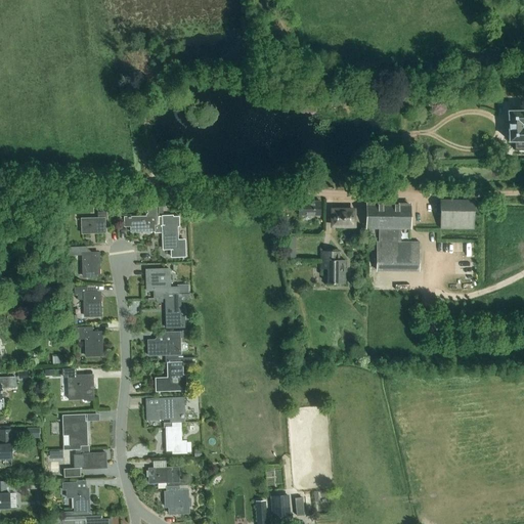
[(523,111),(509,111),(509,141),(515,141),(515,150),(523,149),(523,111)]
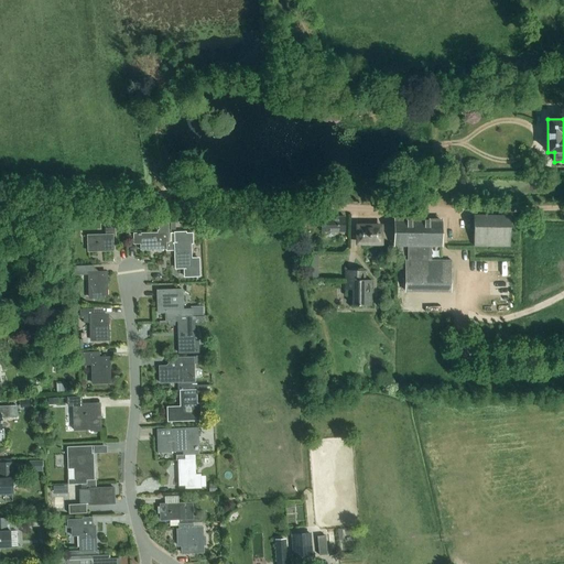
[(475,247),(510,247),(510,215),(475,215),(475,247)]
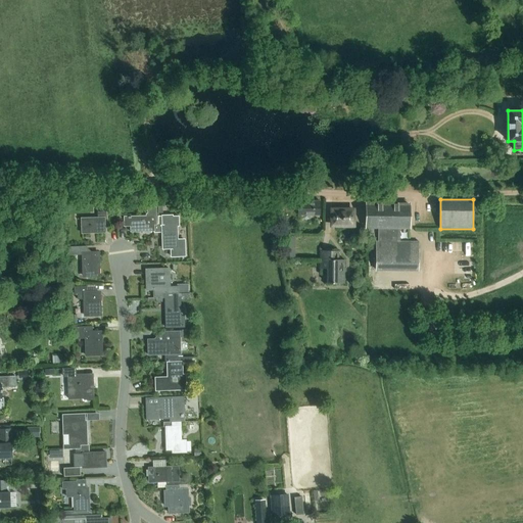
[(319,215),(319,201),(314,201),(314,202),(297,202),(297,215),(319,215)]
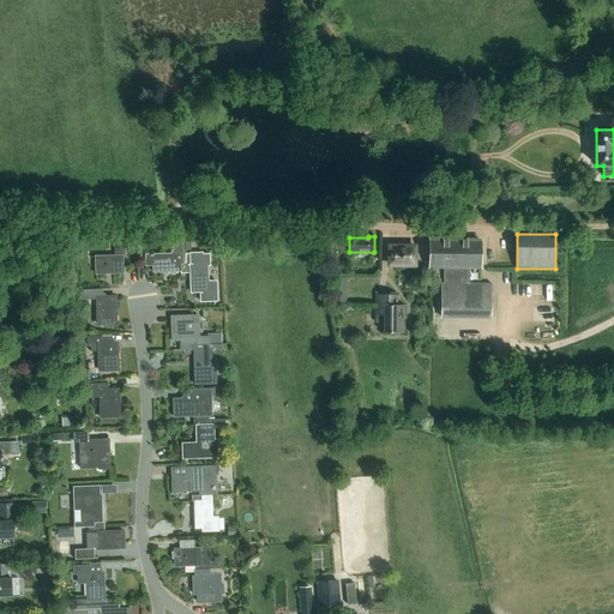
[(431,266),(444,268),(470,268),(481,268),(481,240),(432,240),(431,266)]
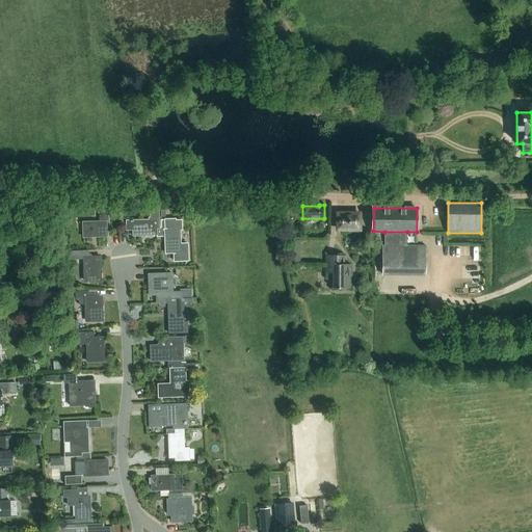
[(160,228),(159,228),(159,211),(150,211),(150,217),(148,217),(149,220),(133,221),(126,221),(126,231),(133,231),(133,236),(156,235),(156,237),(161,237),(160,228)]
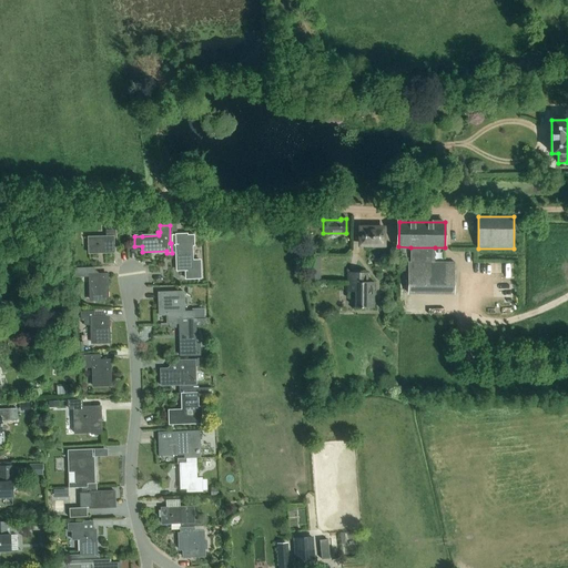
[(384,244),(384,229),(362,227),(362,244),(384,244)]
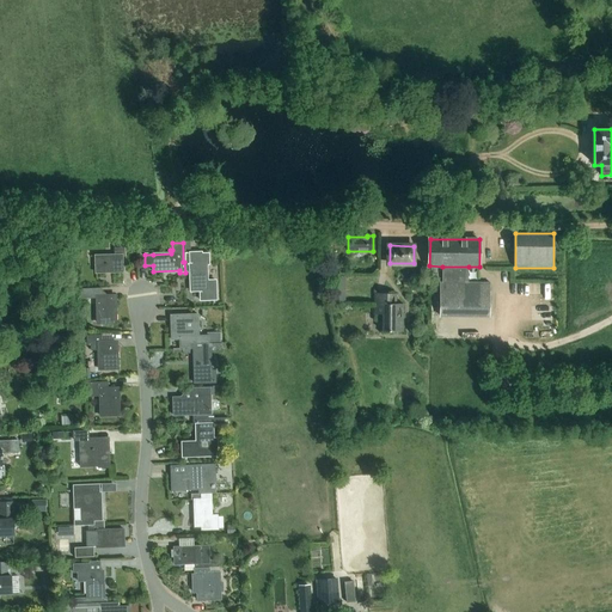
[(122,256),(124,256),(124,251),(114,251),(115,256),(105,256),(96,256),(96,273),(122,273),(122,256)]
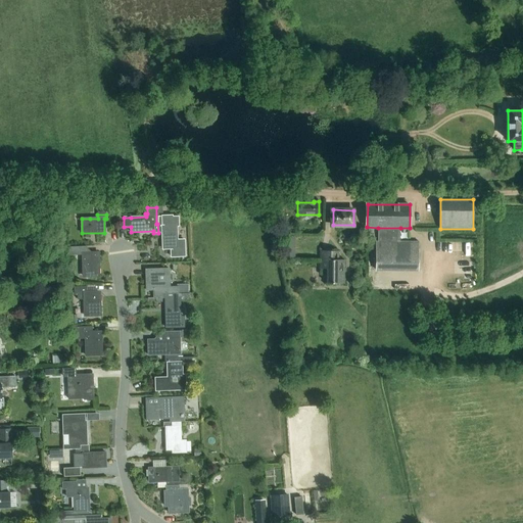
[(185,239),(177,239),(177,226),(179,226),(179,216),(173,216),(173,215),(161,215),(161,217),(157,217),(157,224),(158,233),(162,233),(162,249),(171,249),(171,256),(185,256),(185,239)]
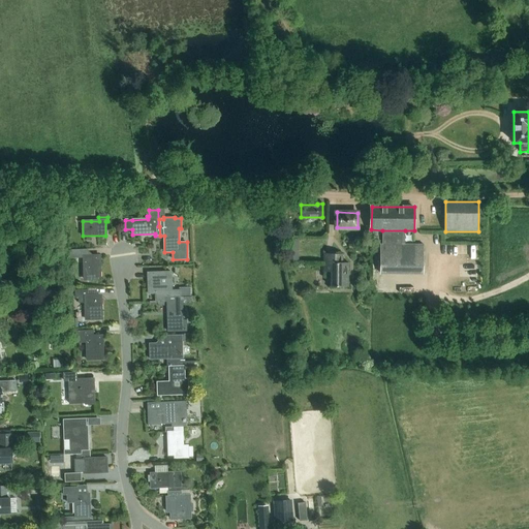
[(286,260),(299,260),(299,239),(286,239),(286,260)]
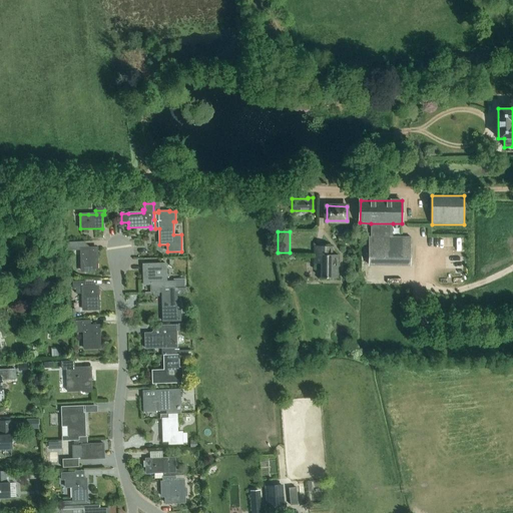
[(392,236),(371,236),(369,236),(368,265),(401,265),(411,265),(411,236),(392,236)]
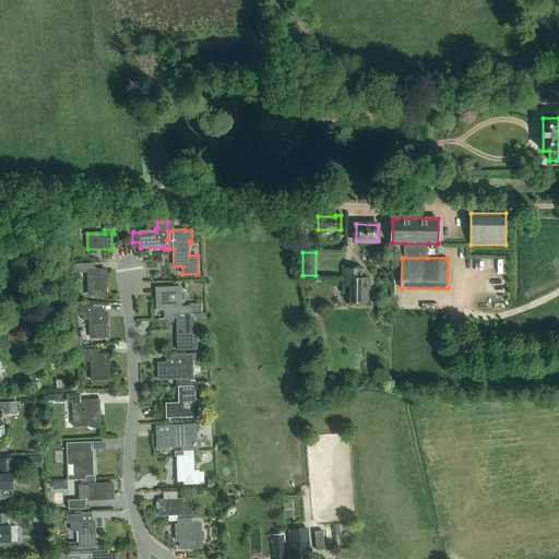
[(98,271),(97,271),(92,264),(92,263),(72,264),(73,273),(87,273),(88,296),(106,295),(105,275),(98,276),(98,271)]
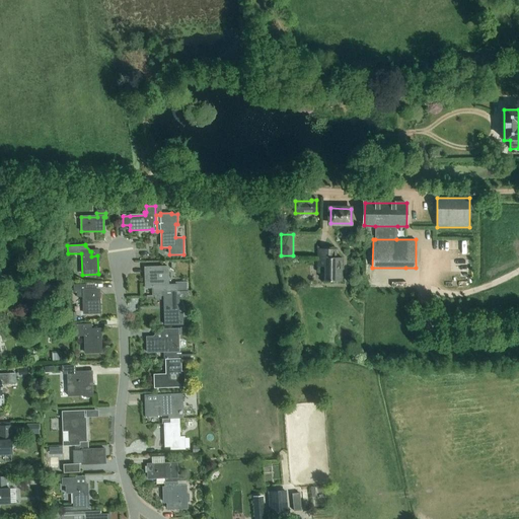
[(342,282),(342,258),(336,258),(336,249),(318,249),(317,267),(324,268),(324,282),(342,282)]
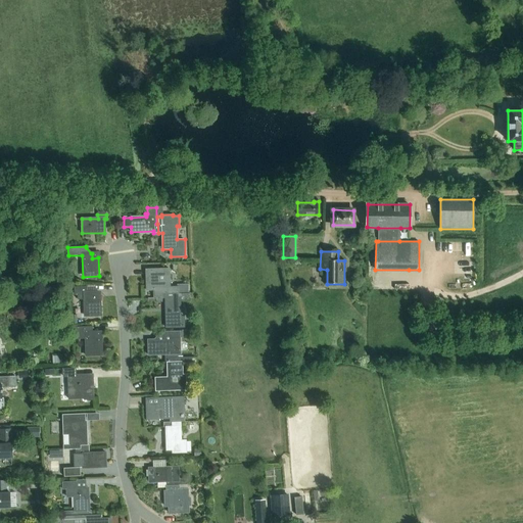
[(162,294),(180,293),(189,293),(188,284),(179,284),(179,286),(170,286),(169,268),(146,269),(147,290),(154,290),(154,298),(159,298),(162,298),(163,298),(162,294)]
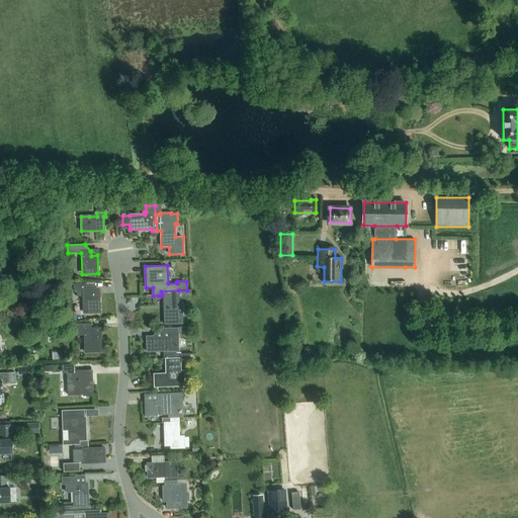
[(77,296),(83,296),(84,313),(99,313),(98,294),(92,294),(92,289),(86,290),(86,283),(73,284),(74,291),(77,291),(77,296)]
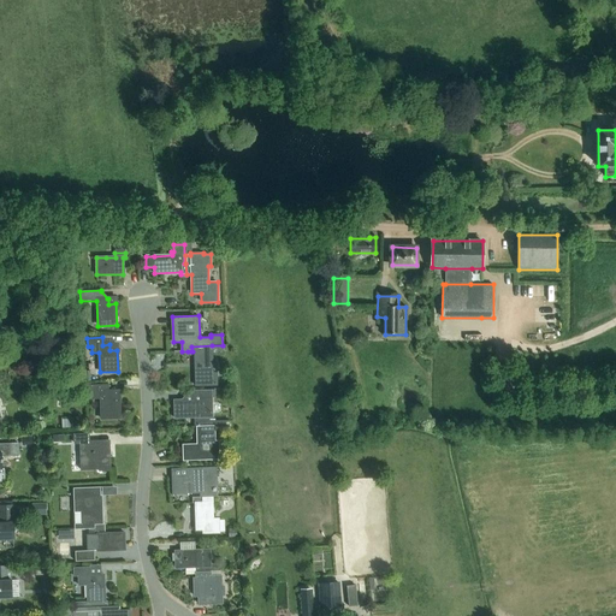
[(213,371),(212,345),(191,347),(193,351),(195,351),(196,386),(213,385),(217,385),(217,371),(213,371)]
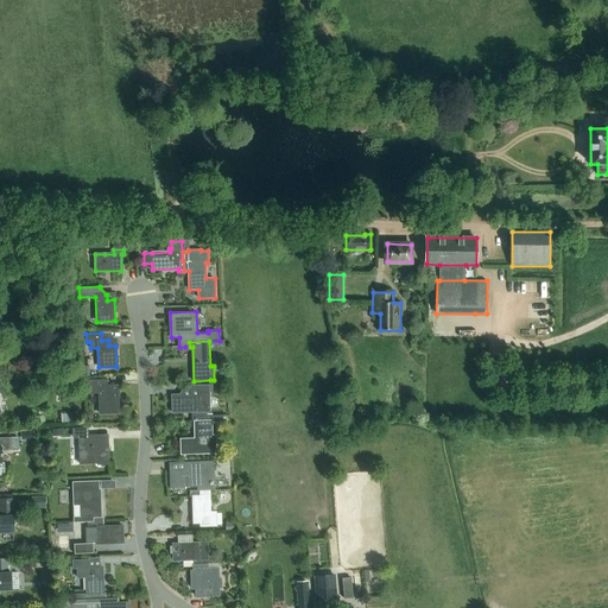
[(106,380),(88,381),(88,394),(97,393),(99,413),(119,412),(118,386),(106,386),(106,380)]
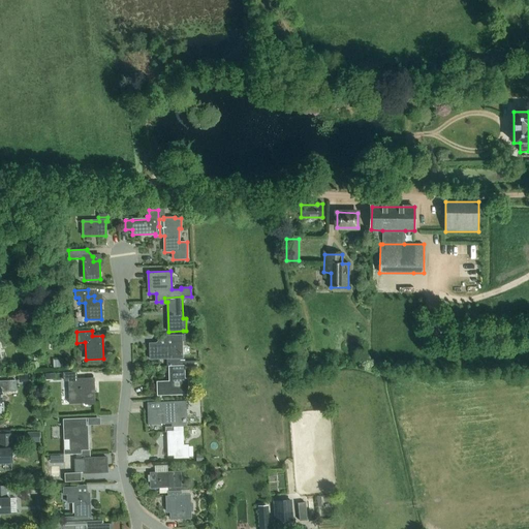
[(166,359),(166,363),(180,362),(180,359),(184,359),(183,342),(150,343),(150,360),(166,359)]
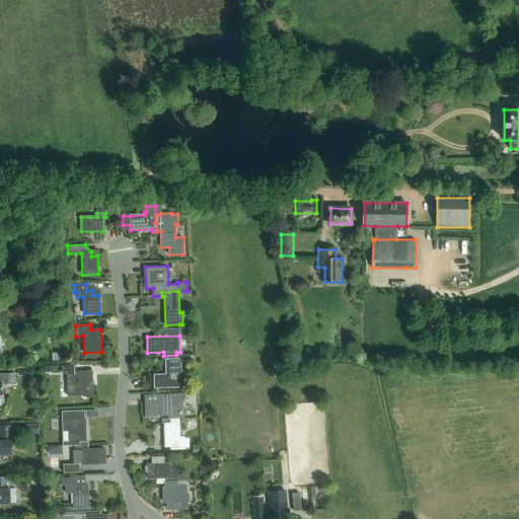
[(180,372),(180,360),(194,359),(194,355),(178,355),(163,356),(164,360),(166,360),(166,375),(154,375),(155,388),(184,387),(183,372),(180,372)]
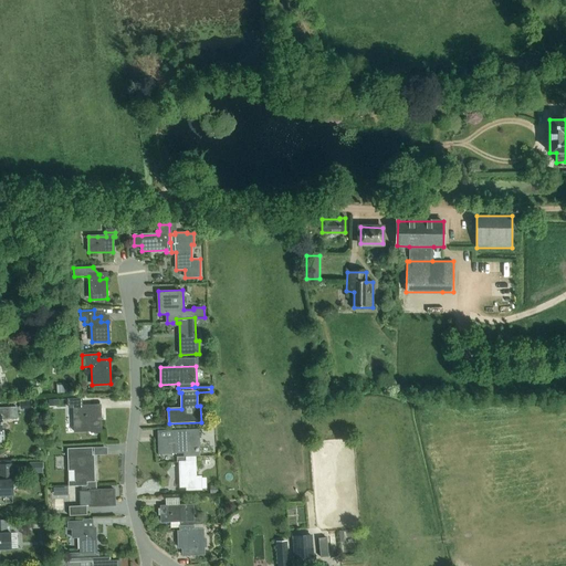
[(74,432),(92,431),(92,432),(101,431),(100,408),(92,408),(92,406),(82,406),(82,399),(69,399),(69,407),(73,407),(74,432)]
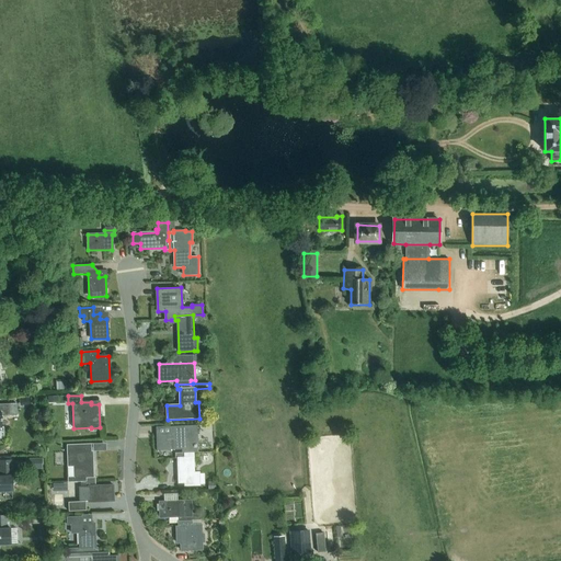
[(0,437),(4,437),(3,427),(2,427),(1,416),(16,415),(16,403),(0,403),(0,437)]
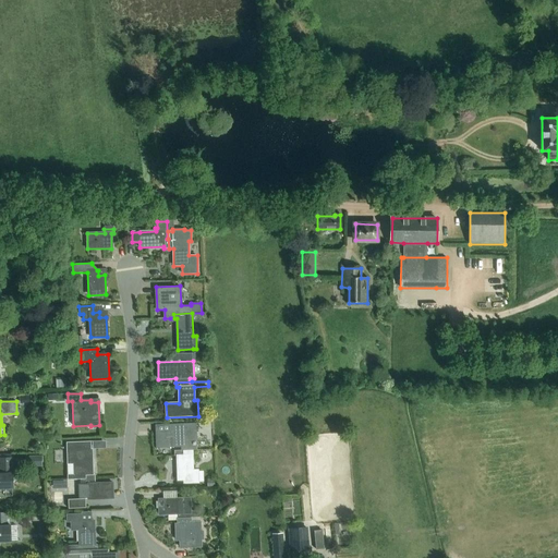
[(190,450),(197,450),(196,423),(170,424),(170,431),(156,432),(157,447),(166,447),(166,446),(174,446),(181,446),(181,451),(190,450)]
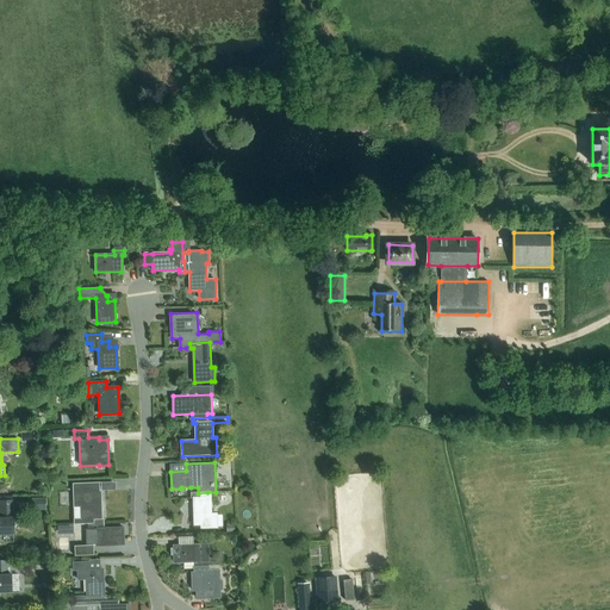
[(93,523),(101,523),(100,491),(99,491),(98,483),(74,484),(75,508),(81,508),(81,518),(75,518),(75,524),(93,523)]
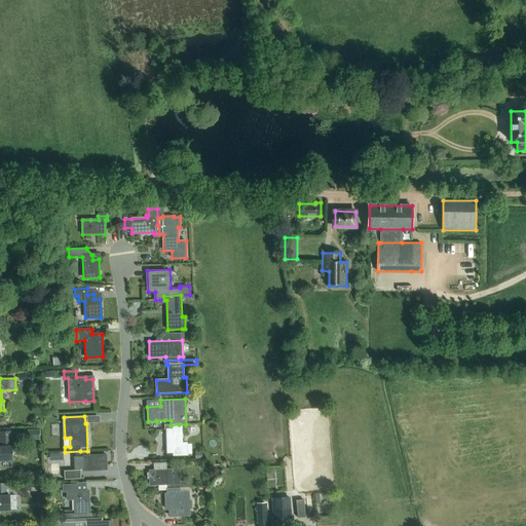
[(181,428),(179,428),(179,424),(171,425),(164,425),(164,429),(166,429),(167,452),(182,452),(181,428)]
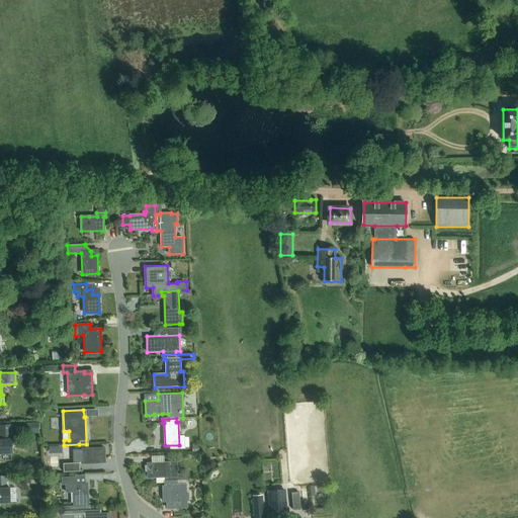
[(0,453),(11,453),(11,439),(10,425),(0,425),(0,453)]
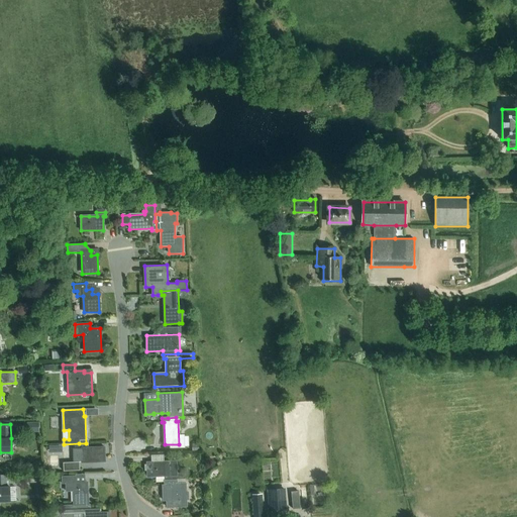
[(79,443),(79,444),(77,444),(77,448),(73,448),(73,461),(82,461),(82,462),(105,461),(104,446),(96,447),(88,448),(88,443),(86,443),(79,443)]
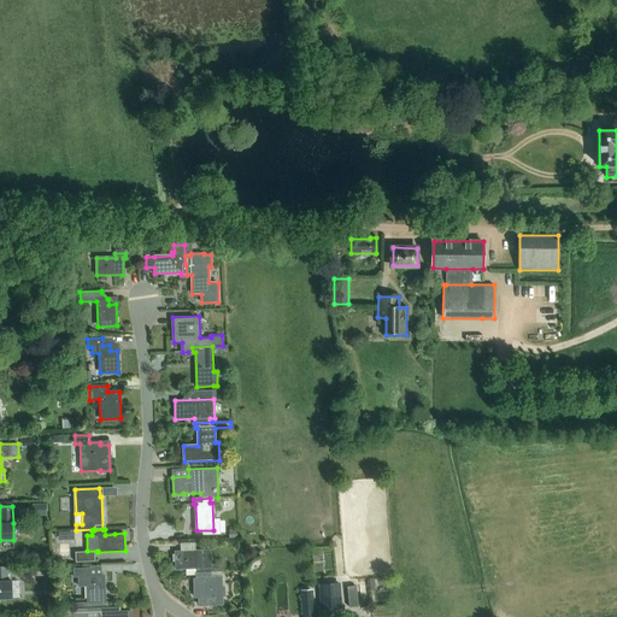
[(175,554),(172,554),(172,562),(176,562),(176,569),(186,569),(186,568),(195,568),(195,574),(197,574),(206,573),(211,573),(221,573),(221,564),(211,565),(210,551),(203,551),(175,552),(175,554)]
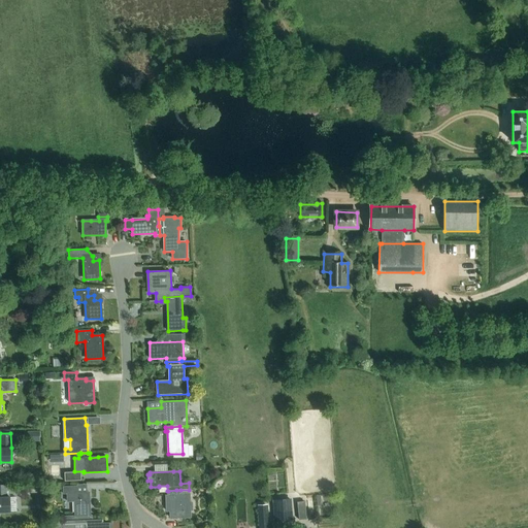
[(0,512),(10,513),(9,497),(9,496),(8,486),(0,485),(0,512)]
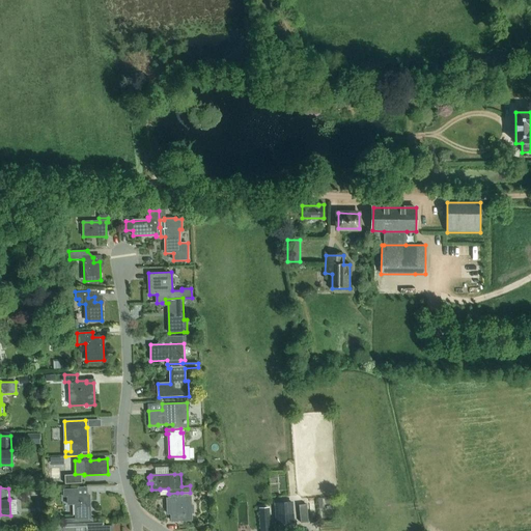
[(78,490),(63,490),(64,497),(66,497),(67,505),(75,504),(76,519),(71,519),(64,519),(64,524),(64,525),(92,524),(92,519),(90,519),(89,495),(78,496),(78,490)]
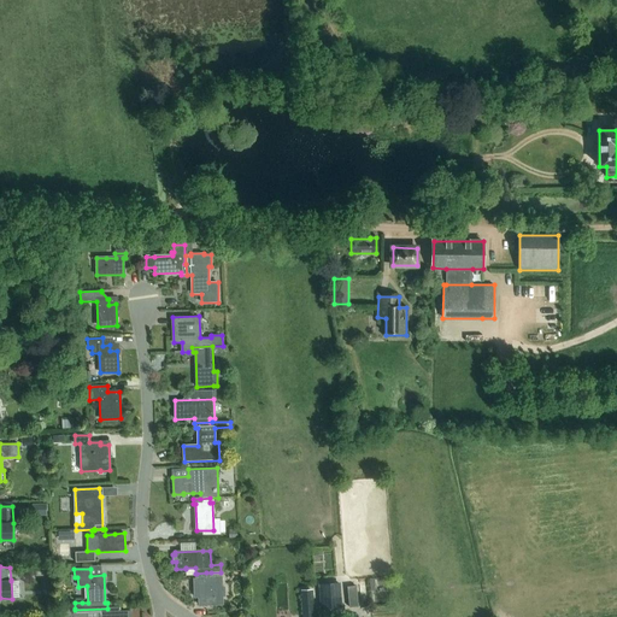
[(197,579),(194,579),(195,598),(199,598),(199,605),(223,605),(223,597),(225,597),(225,587),(223,587),(222,576),(211,577),(211,573),(206,573),(197,574),(197,579)]
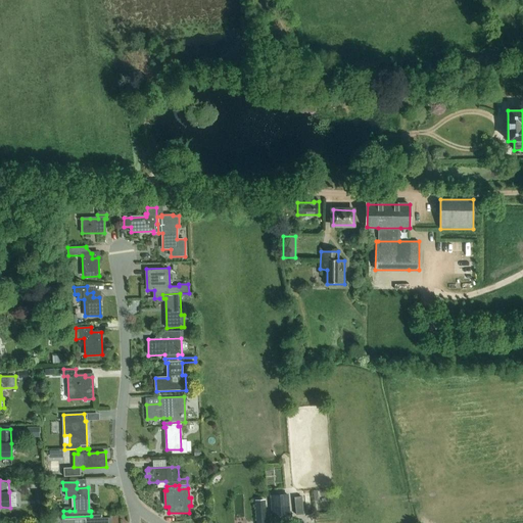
[(288,493),(270,495),(272,517),(290,516),(288,493)]
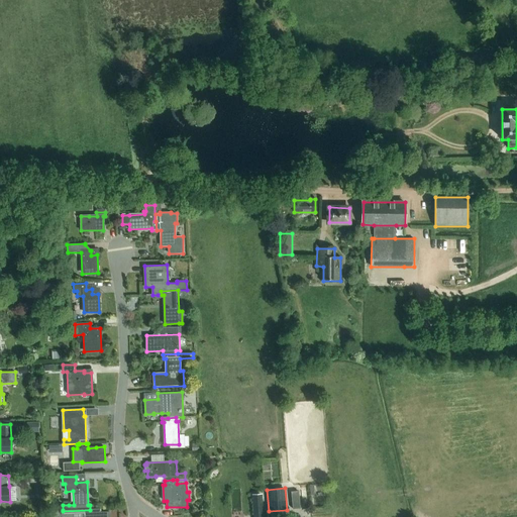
[(298,491),(291,492),(293,509),(300,508),(298,491)]
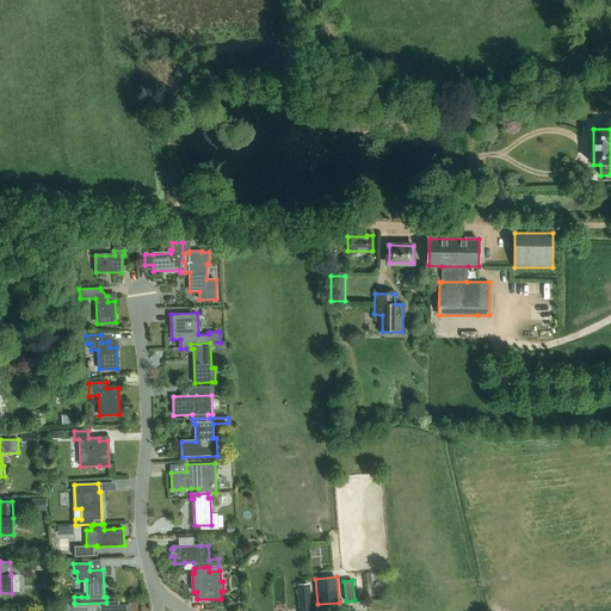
[(309,584),(297,585),(298,610),(316,610),(310,610),(309,584)]
